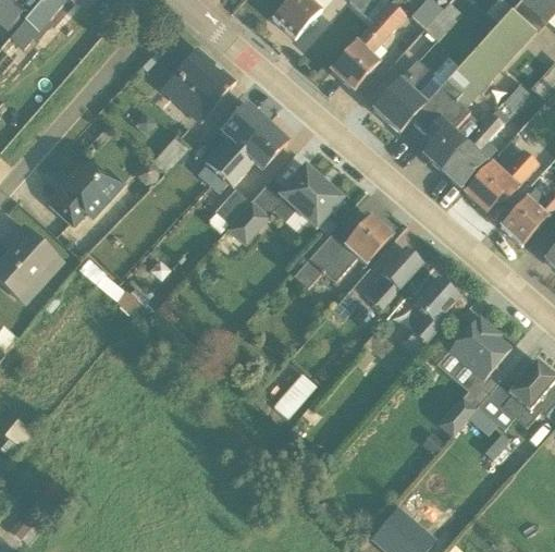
[(0,0),(0,22),(9,29),(25,8),(15,1),(16,0),(0,0)]
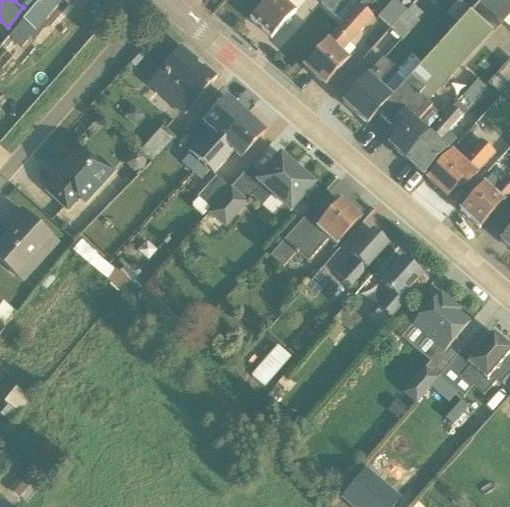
[(39,0),(23,19),(36,29),(60,0),(68,0),(70,2),(71,0),(39,0)]
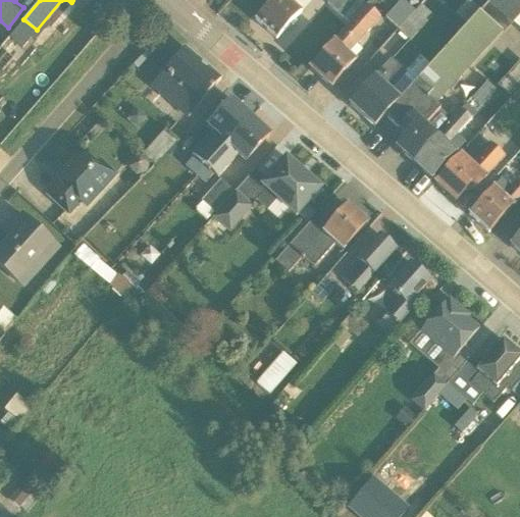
[(272,0),(258,16),(278,35),(303,7),(295,0),(272,0)]
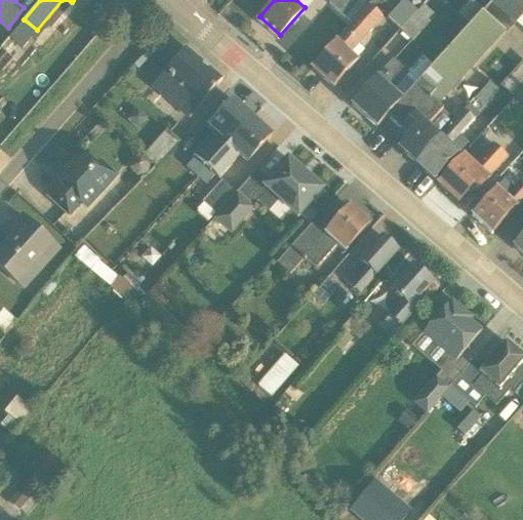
[(353,22),(368,4),(363,0),(331,0),(330,1),(353,22)]
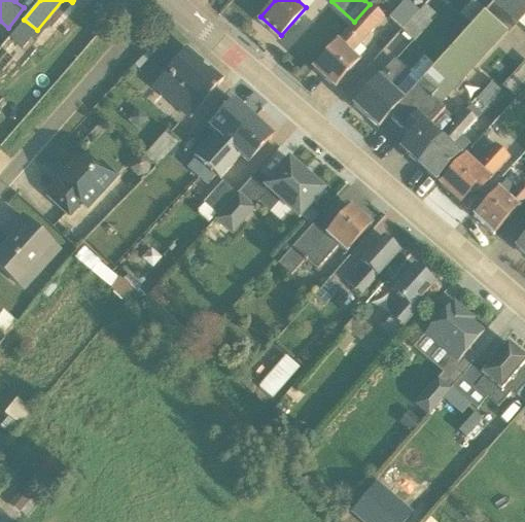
[(444,104),(517,22),(494,0),(421,79),(389,114),(411,133),(439,101),(444,104)]
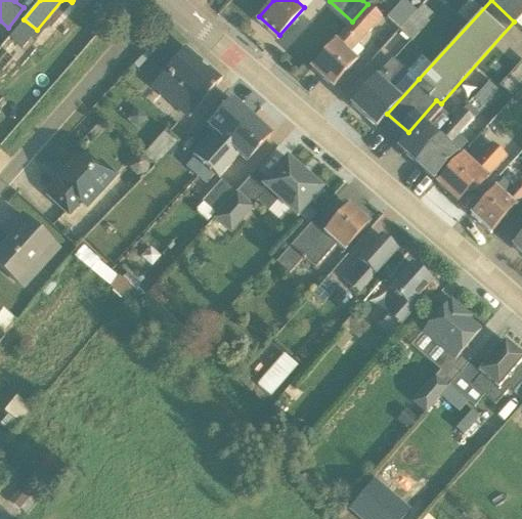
[(400,26),(417,7),(408,0),(401,0),(388,15),(400,26)]
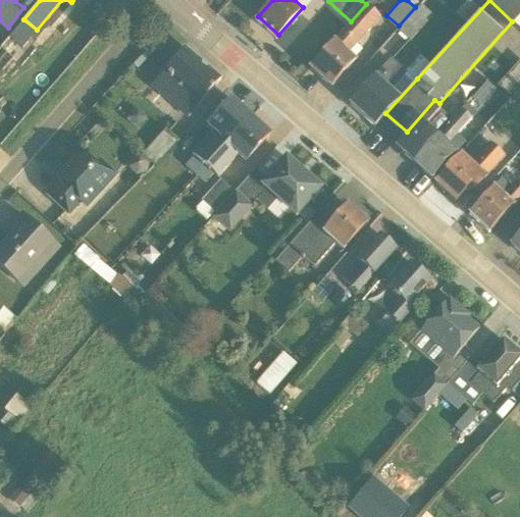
[(489,0),(512,21),(519,12),(519,0),(489,0)]
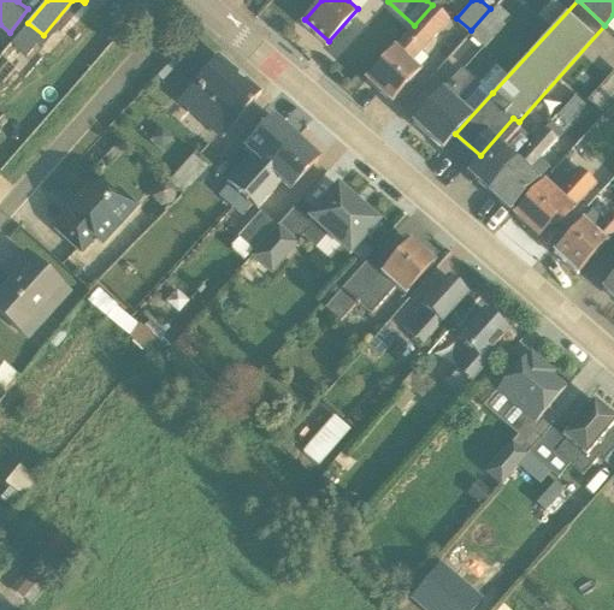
[(421,70),(411,60),(448,18),(432,5),(414,25),(369,77),(384,90),(395,100),(421,70)]
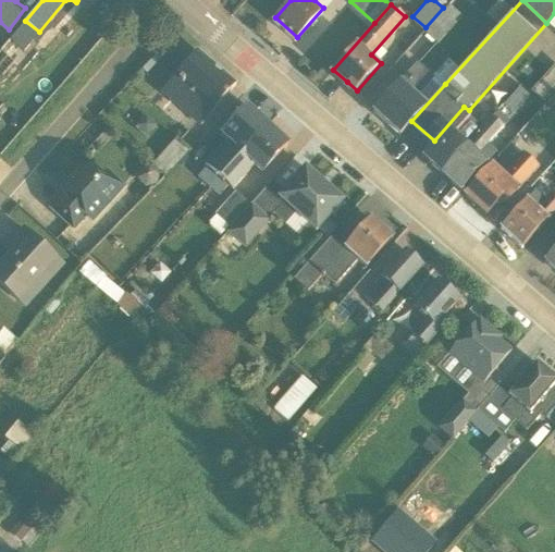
[(457,20),(443,8),(426,27),(440,39),(457,20)]
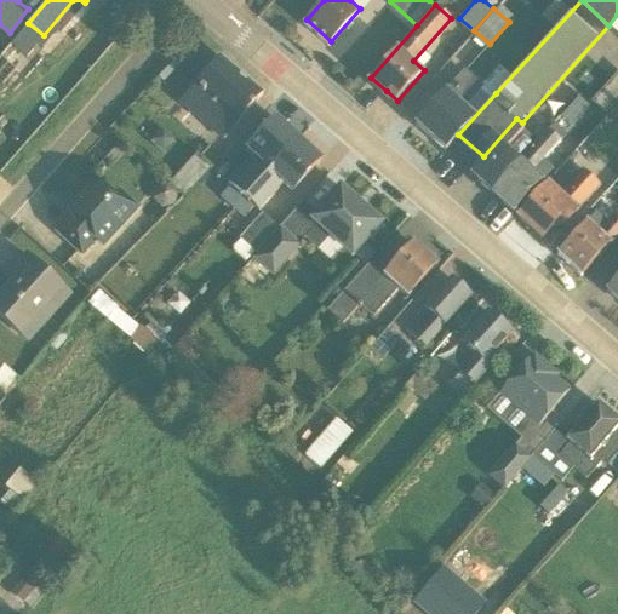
[(262,91),(219,53),(183,96),(225,133),(262,91)]
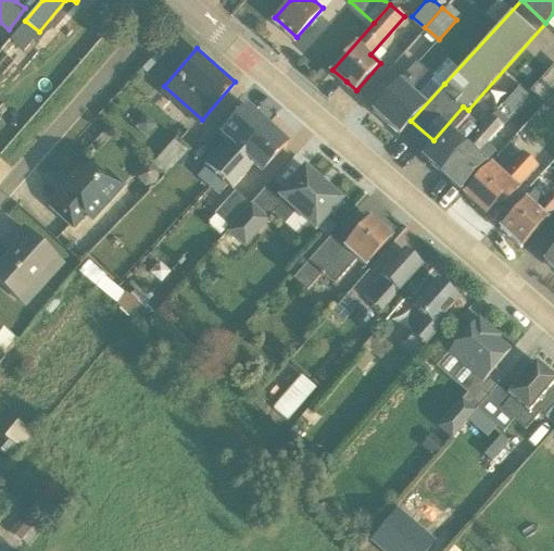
[(411,121),(444,84),(417,60),(374,108),(401,132),(411,121)]
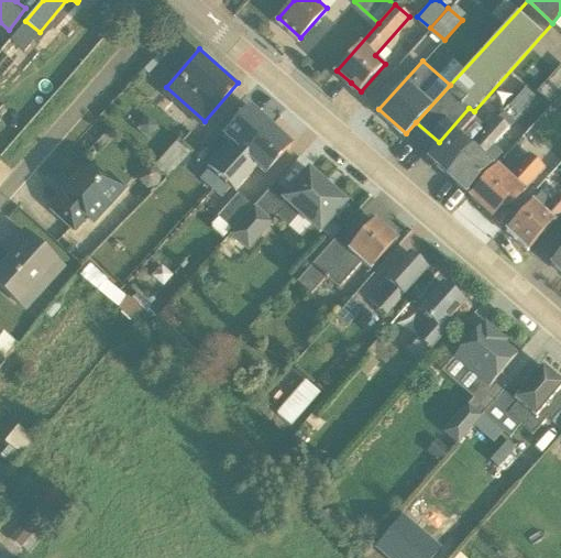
[(536,88),(549,100),(560,86),(560,62),(536,88)]
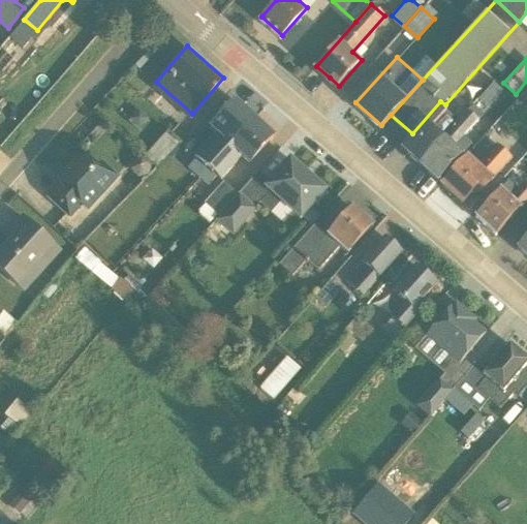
[(490,105),(504,90),(493,80),(478,95),(490,105)]
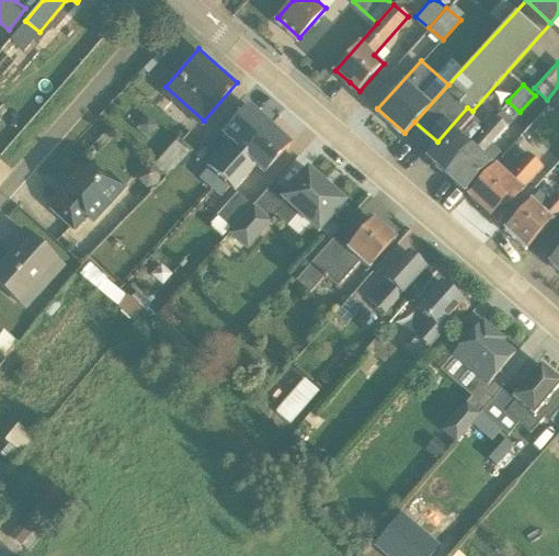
[(200,177),(210,188),(270,123),(250,103),(221,134),(228,139),(207,162),(210,166),(200,177)]
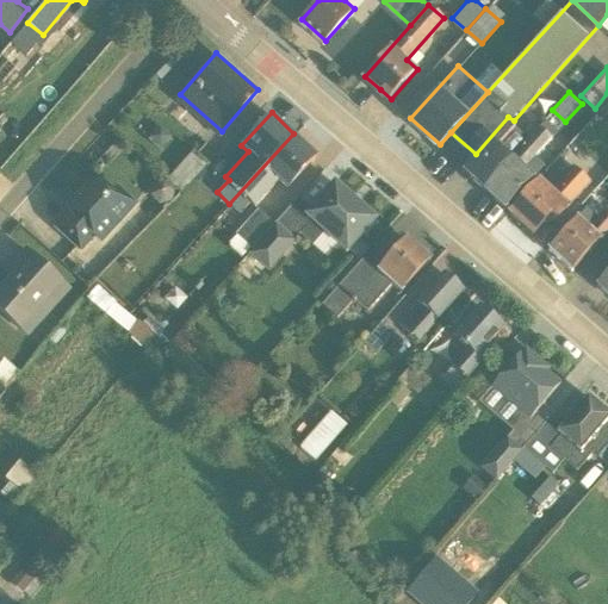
[(484,187),(529,136),(508,117),(476,154),(463,168),(484,187)]
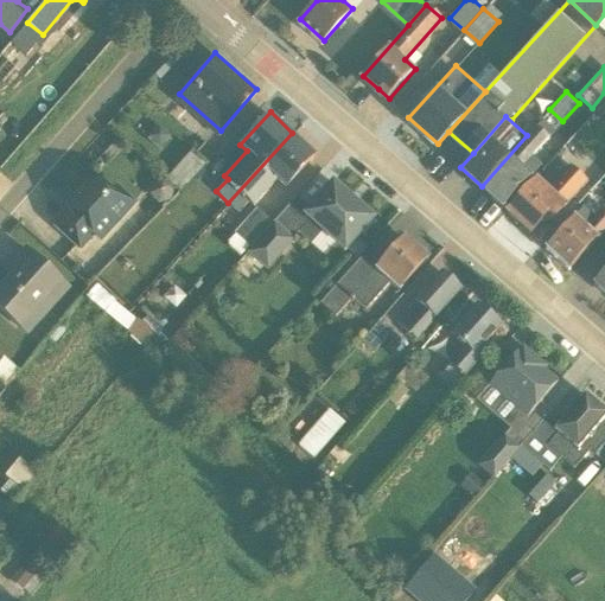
[(537,123),(527,135),(482,186),(503,204),(541,161),(533,153),(549,134),(537,123)]
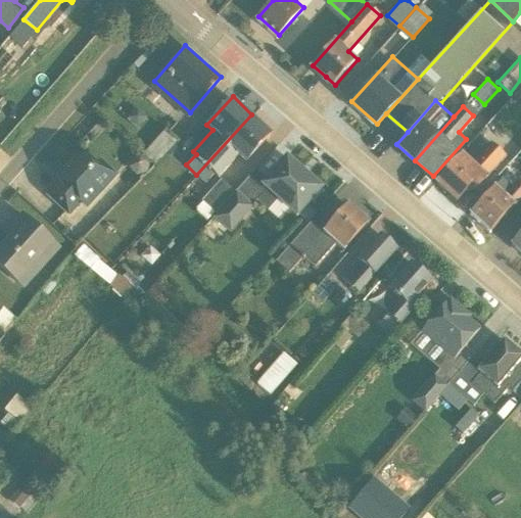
[(271,132),(251,114),(196,175),(204,182),(215,172),(218,175),(238,153),(245,159),(271,132)]
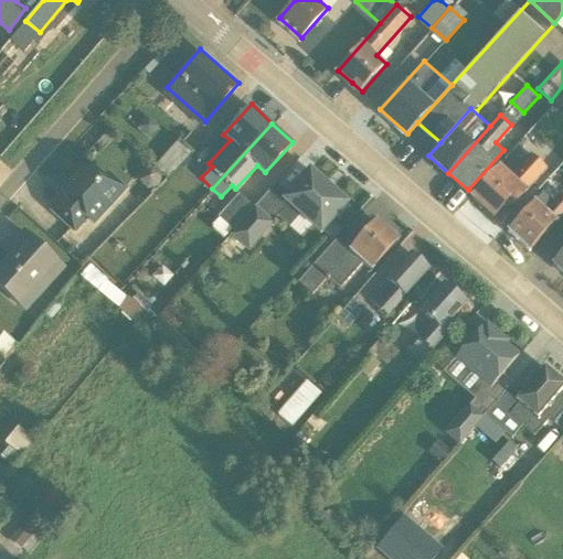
[(169,178),(193,151),(179,138),(155,164),(169,178)]
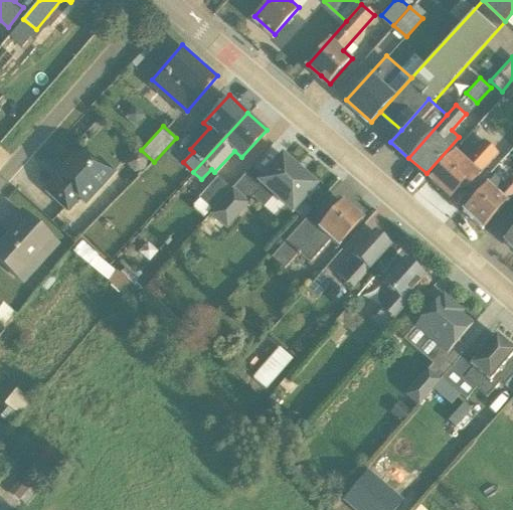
[(467,188),(500,152),(484,137),(466,158),(455,148),(429,177),(451,196),(462,184),(467,188)]
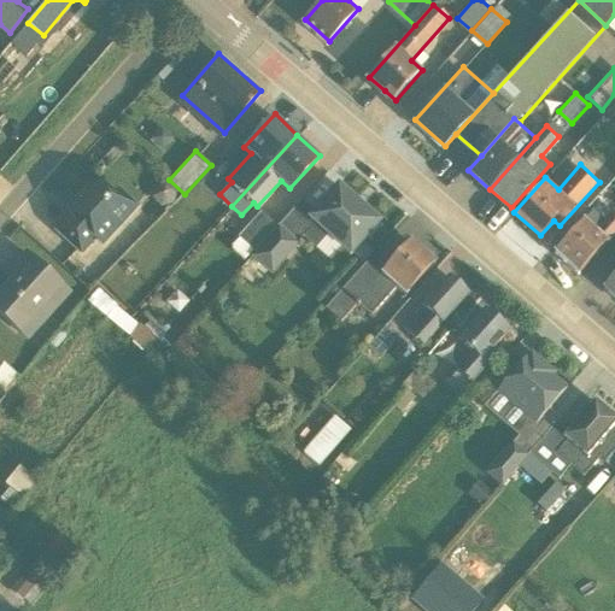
[(223,175),(211,165),(185,194),(195,205),(223,175)]
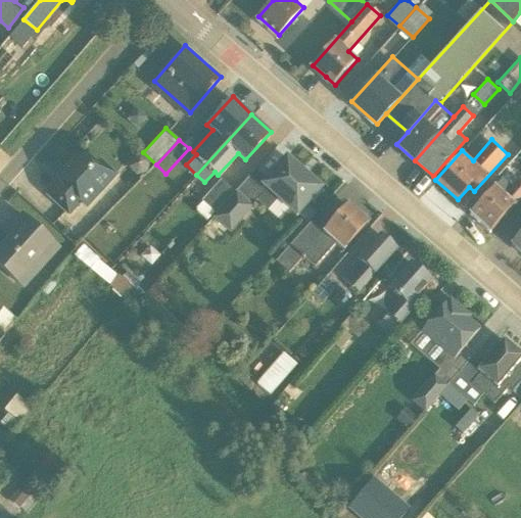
[(70,216),(83,202),(88,206),(119,171),(101,155),(96,161),(82,148),(67,163),(73,168),(48,195),(70,216)]
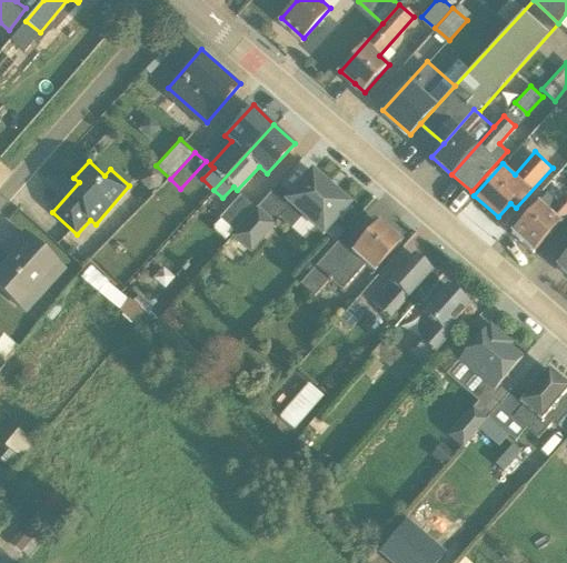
[(142,167),(139,179),(147,188),(160,184),(162,173),(152,164),(142,167)]
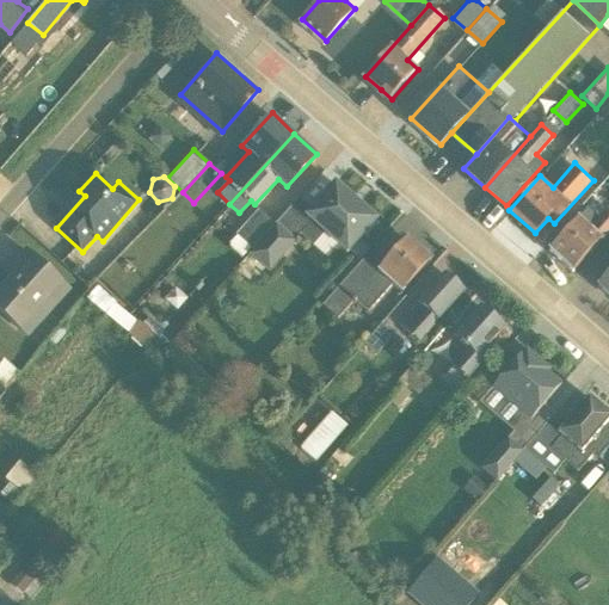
[(376,216),(334,181),(313,207),(300,196),(251,253),(270,270),(302,233),(314,242),(324,232),(346,251),(350,247),(361,255),(370,245),(360,235),(376,216)]
